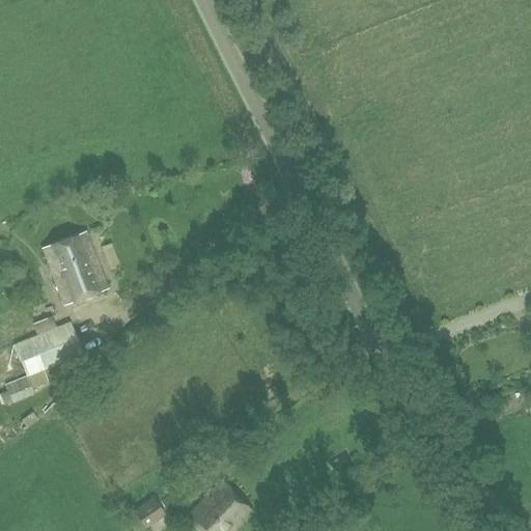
[(64,306),(107,289),(85,231),(42,248),(64,306)]
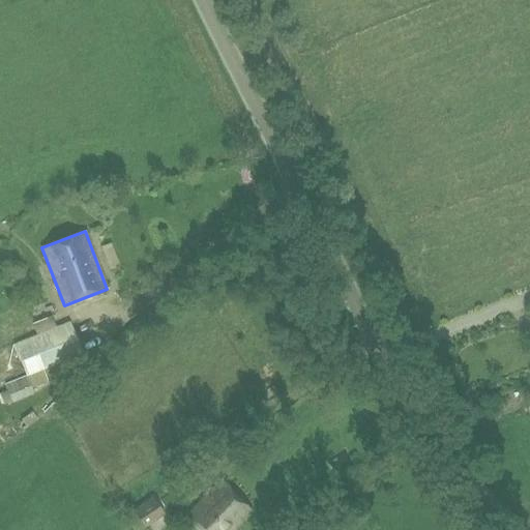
[(36,336),(13,345),(26,376),(27,376),(42,370),(82,354),(69,323),(56,328),(36,336)]
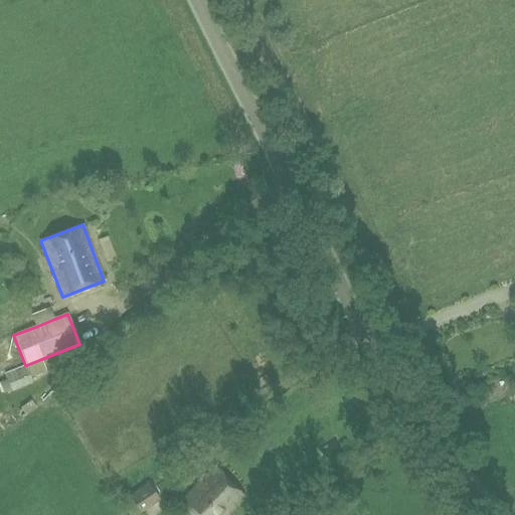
[(25,365),(4,374),(6,380),(10,390),(11,391),(33,383),(30,377),(26,365),(25,365)]
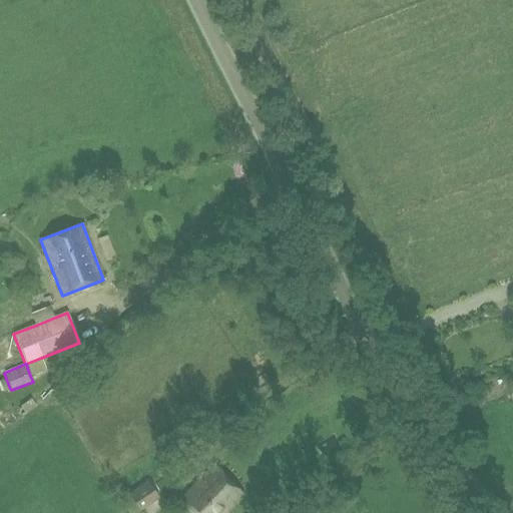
[(194,512),(225,512),(244,493),(214,465),(180,500),(194,512)]
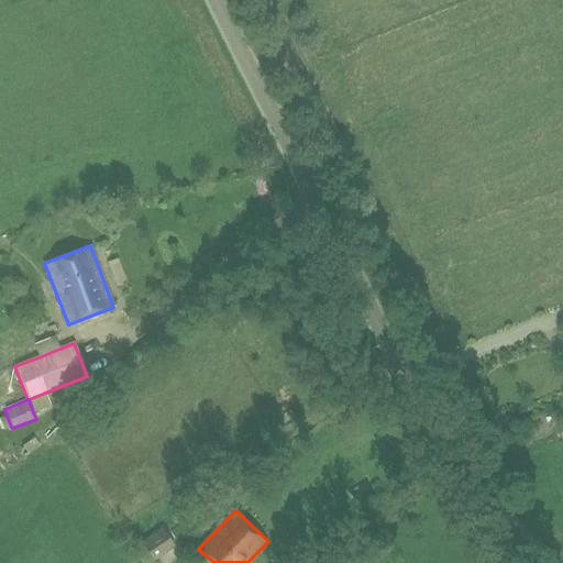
[(153,560),(174,545),(162,529),(142,543),(153,560)]
